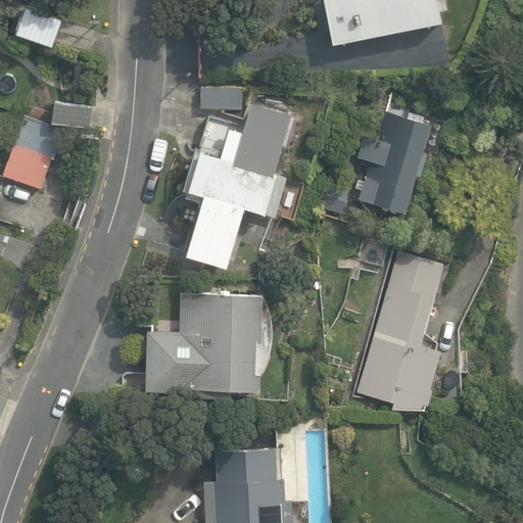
[(324,0),(333,45),(440,24),(436,0),(324,0)]
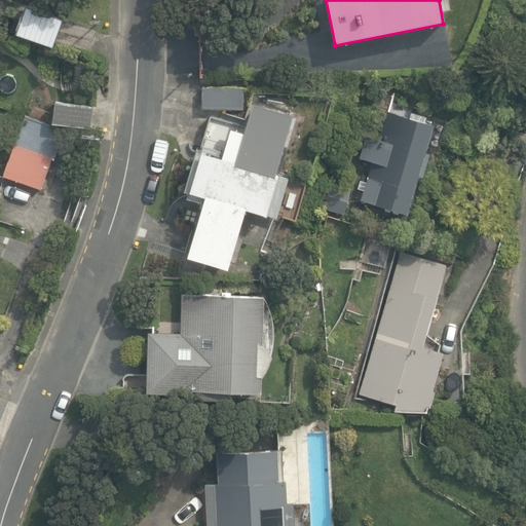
[(16,34),(54,47),(66,17),(27,4),(23,15),(22,15),(15,30),(17,31),(16,34)]
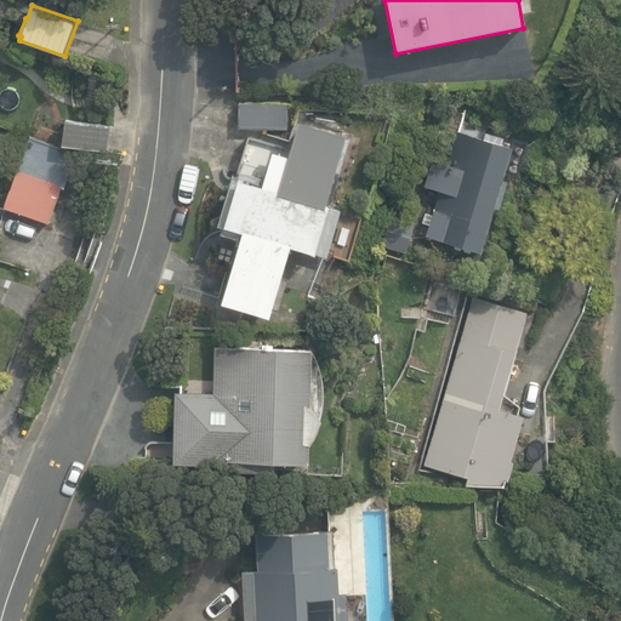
[(241,126),(289,127),(289,103),(241,103),(241,126)]
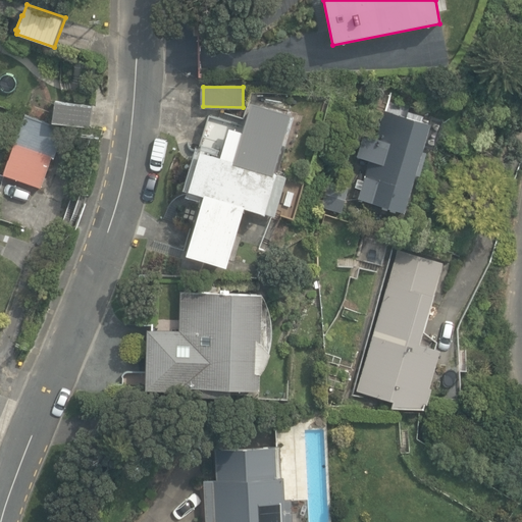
[(53,122),(91,126),(93,105),(55,100),(53,122)]
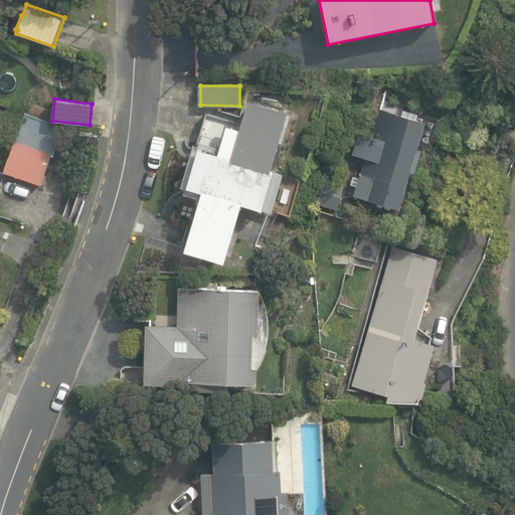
[(201,192),(182,251),(222,265),(241,205),(271,214),(282,178),(273,175),(274,171),(270,169),(288,112),(247,100),(237,131),(225,127),(216,155),(198,149),(186,187),(201,192)]
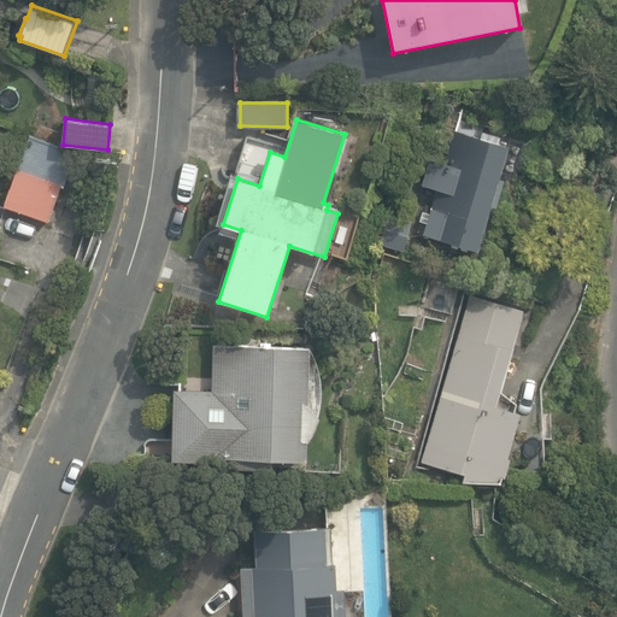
[(423,233),(480,250),(492,206),(497,207),(505,178),(499,177),(509,144),(494,140),(495,134),(476,128),(475,134),(454,128),(445,162),(430,158),(423,184),(436,188),(423,233)]
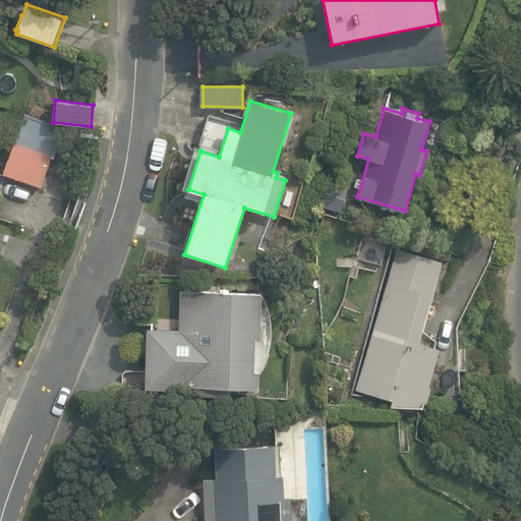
[(3,175),(41,187),(51,158),(53,158),(64,127),(24,113),(3,175)]
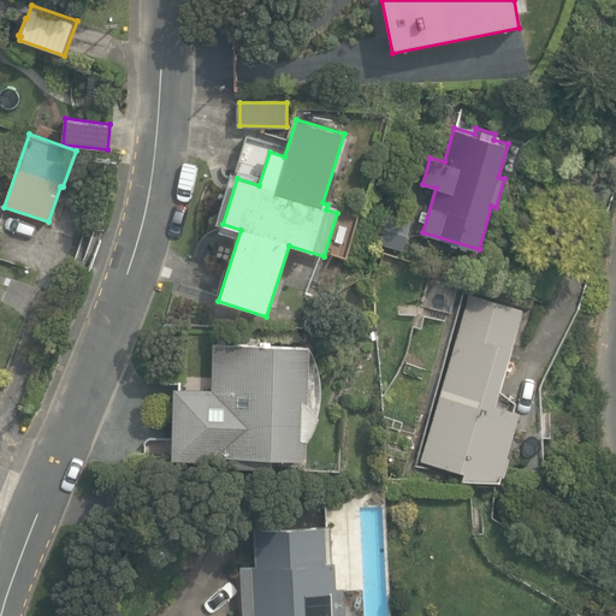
[(468,292),(420,461),(463,473),(461,480),(501,484),(508,457),(519,461),(533,412),(495,400),(521,308),(468,292)]
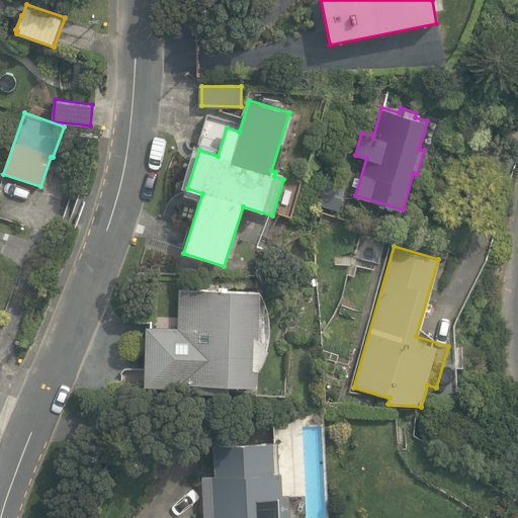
[(201,393),(229,394),(230,384),(258,385),(259,369),(269,349),(259,339),(261,291),(191,289),(190,293),(180,293),(178,327),(147,326),(145,385),(188,389),(188,383),(201,384),(201,393)]
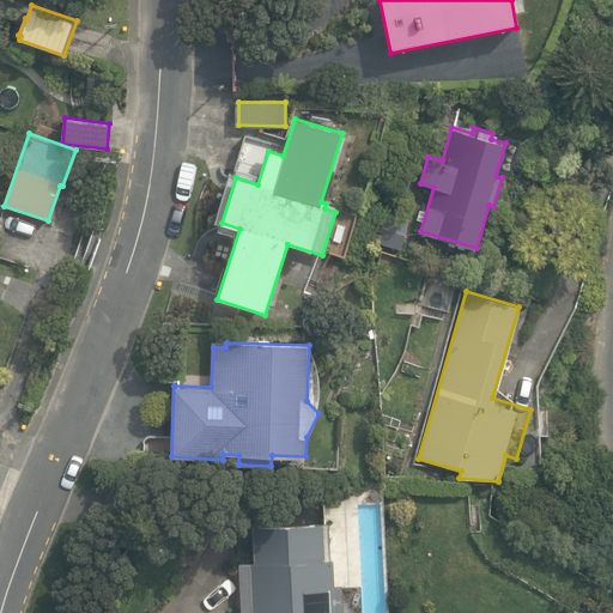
[(226,612),(344,612),(343,583),(334,584),(333,557),(325,558),(323,519),(253,522),(254,541),(255,562),(241,563),(242,612),(226,612)]
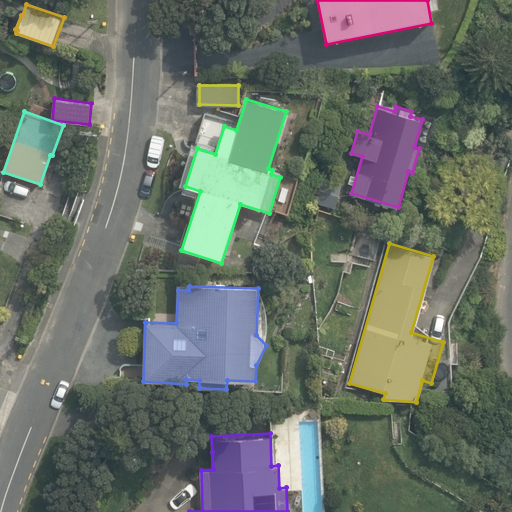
All buildings are outlined.
